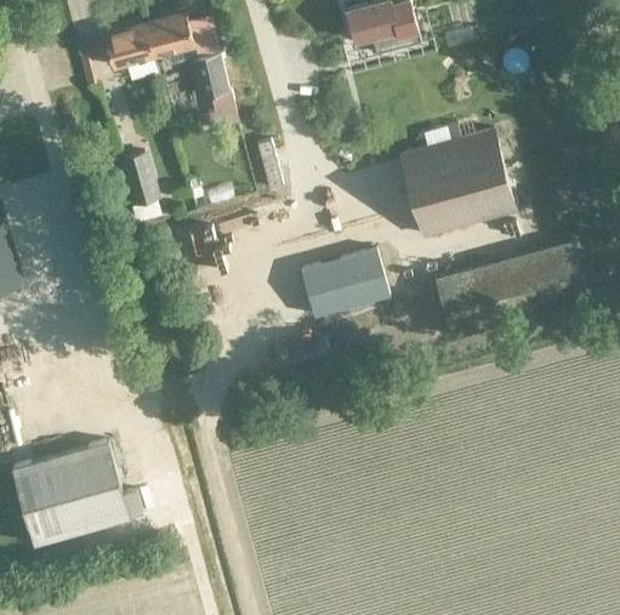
[(396,24),(410,21),(404,0),(394,0),(390,1),(347,12),(354,43),(398,32),(396,24)]
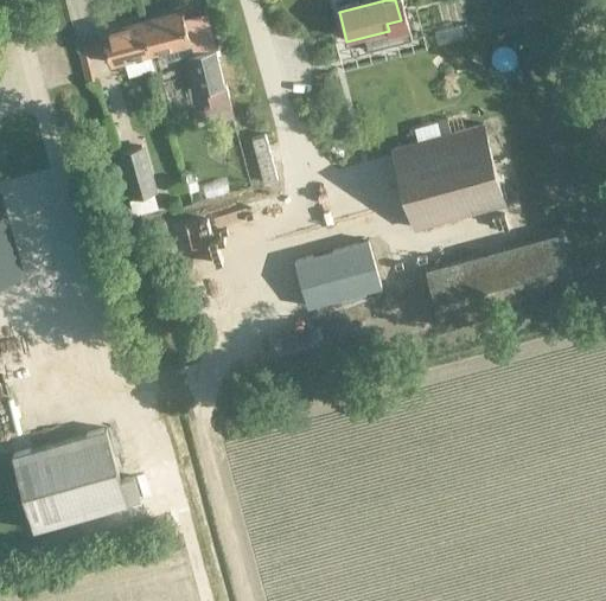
[(141,26),(150,57),(190,46),(182,16),(141,26)]
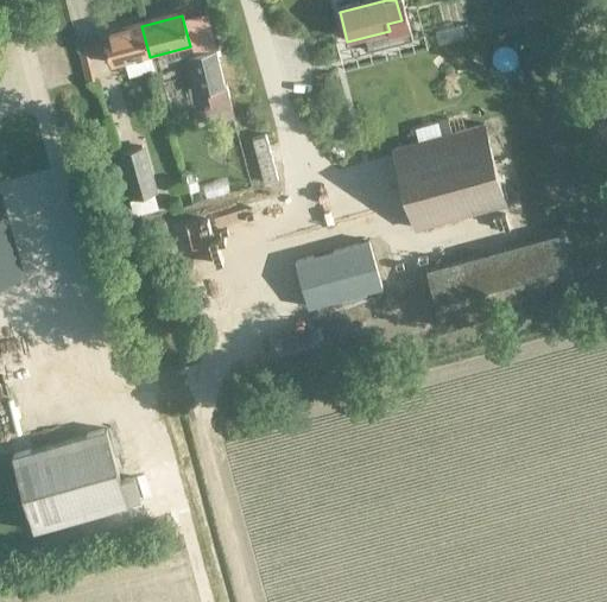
[(111,68),(150,57),(141,26),(102,37),(111,68)]
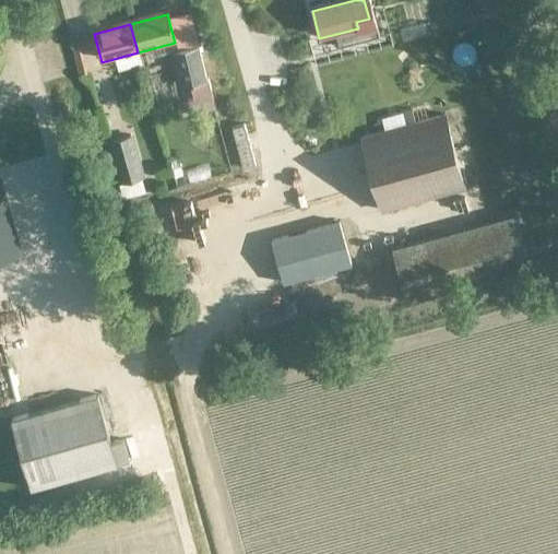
[(176,56),(183,90),(205,85),(198,50),(176,56)]
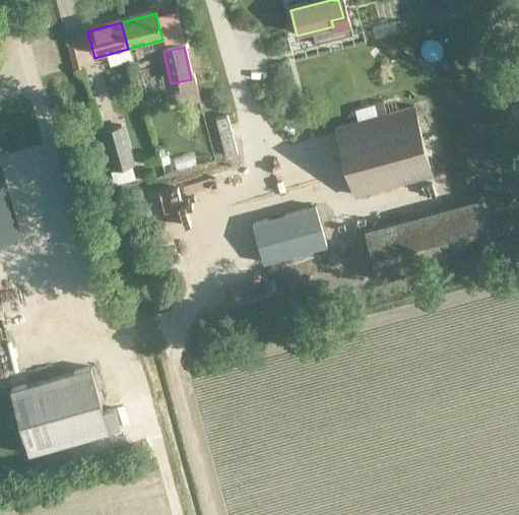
[(354,199),(432,179),(413,110),(336,131),(354,199)]
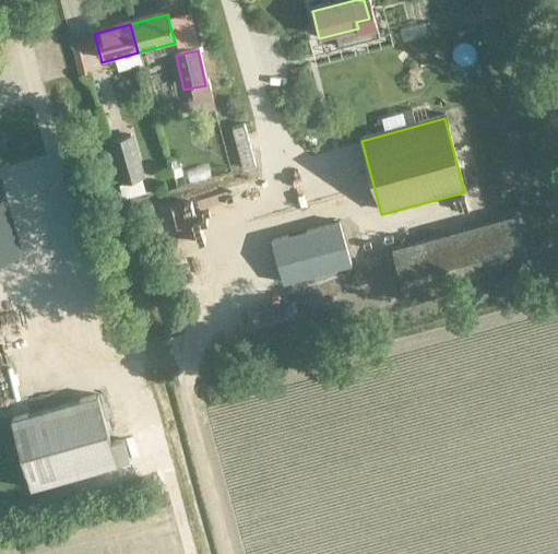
[(141,180),(130,139),(108,144),(120,187),(141,180)]
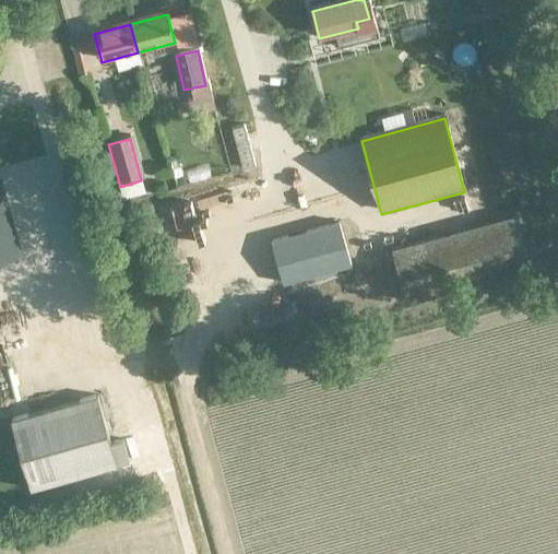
[(0,262),(20,258),(20,257),(0,184),(0,262)]
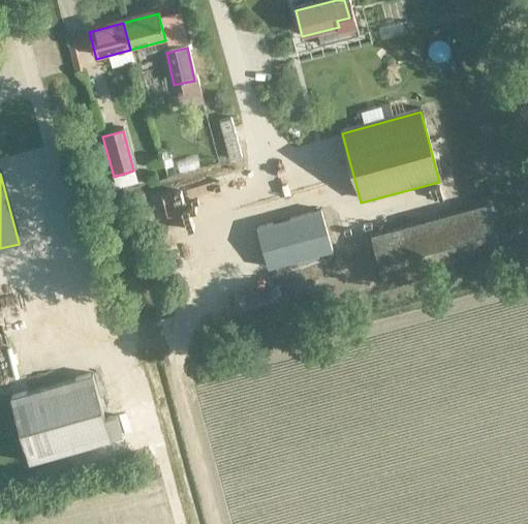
[(369,230),(381,282),(499,252),(487,202),(369,230)]
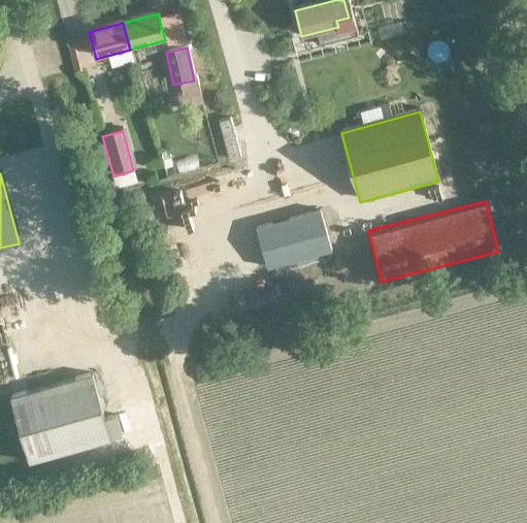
[(266,270),(330,253),(320,213),(255,230),(266,270)]
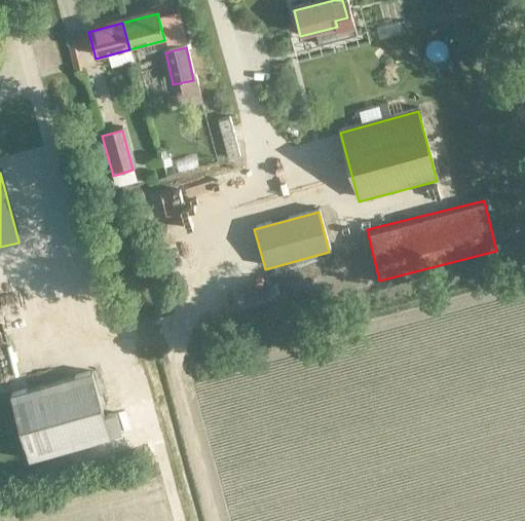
[(28,464),(109,442),(91,375),(9,398),(28,464)]
